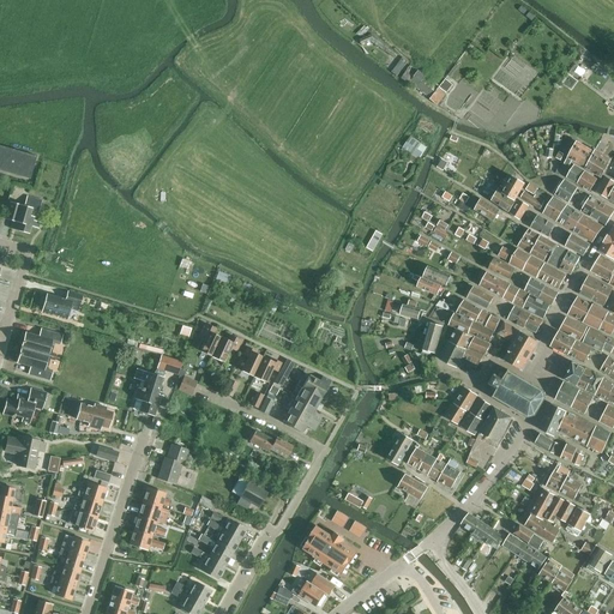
[(371,29),(369,28),(360,36),(361,38),(371,29)]
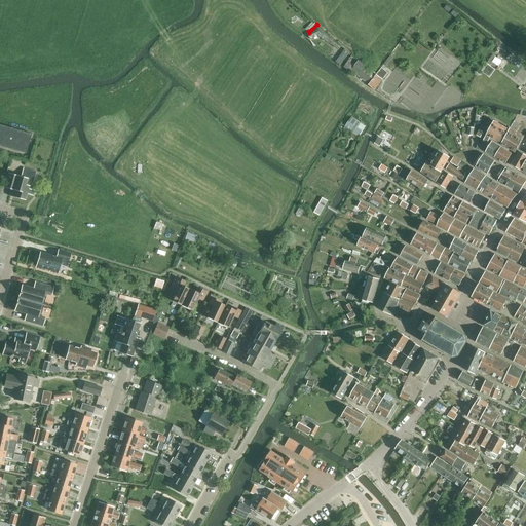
[(334,41),(320,30),(308,35),(310,40),(318,36),(338,50),(341,47),(333,41),(334,41)]
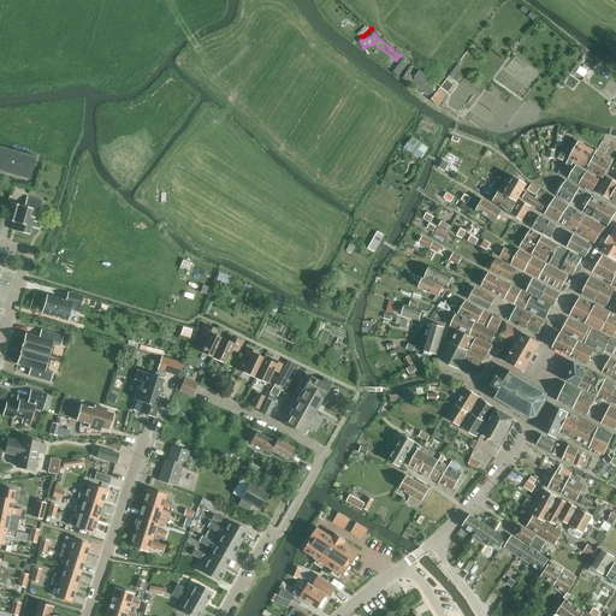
[(398,77),(410,63),(404,58),(392,72),(398,77)]
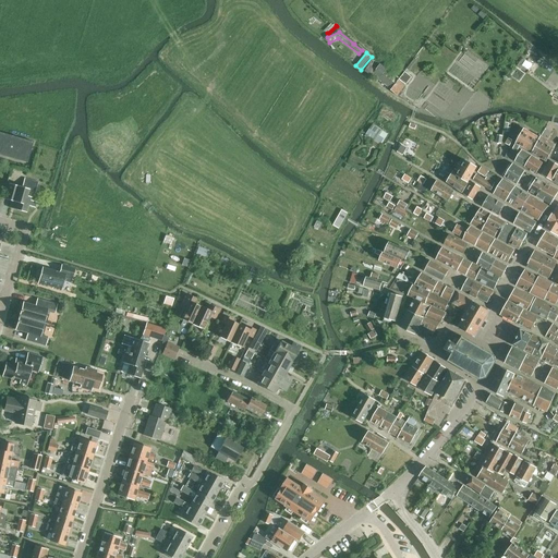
[(524,59),(523,59),(518,67),(526,74),(534,63),(530,60),(529,62),(524,59)]
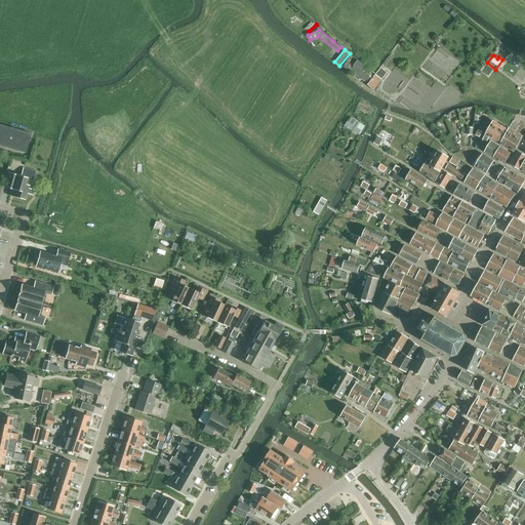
[(358,61),(352,56),(342,68),(356,77),(355,78),(366,85),(375,74),(371,71),(370,73),(363,68),(365,65),(358,59),(358,61)]
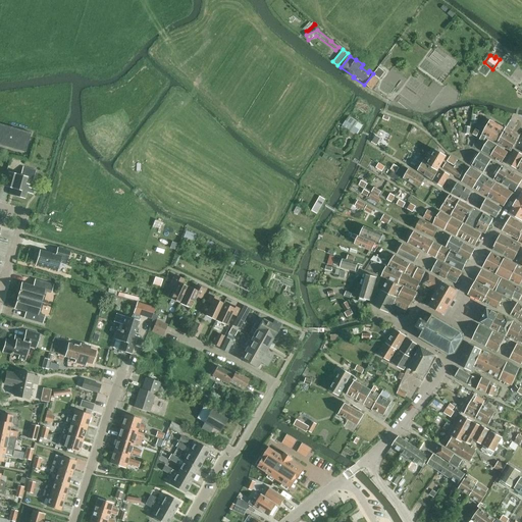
[(385,72),(379,67),(366,86),(372,91),(385,72)]
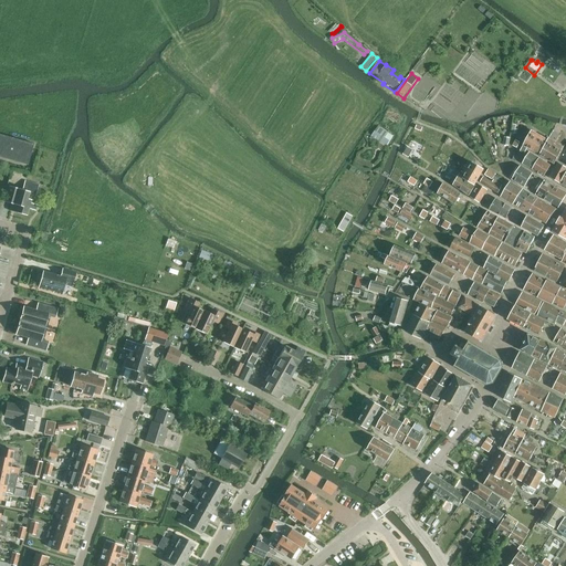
[(387,147),(394,137),(378,127),(371,136),(387,147)]
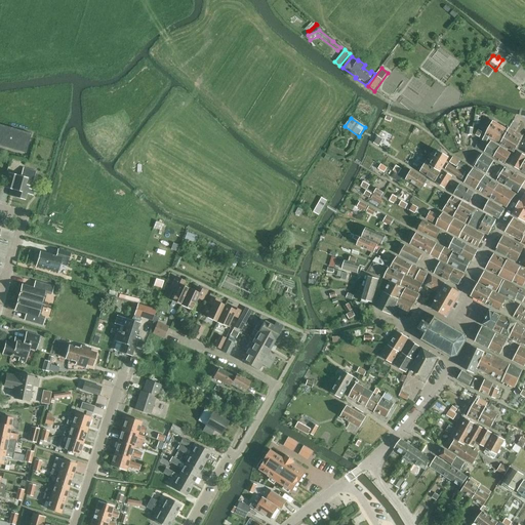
[(490,138),(500,145),(509,130),(493,122),(491,124),(483,142),(487,144),(490,138)]
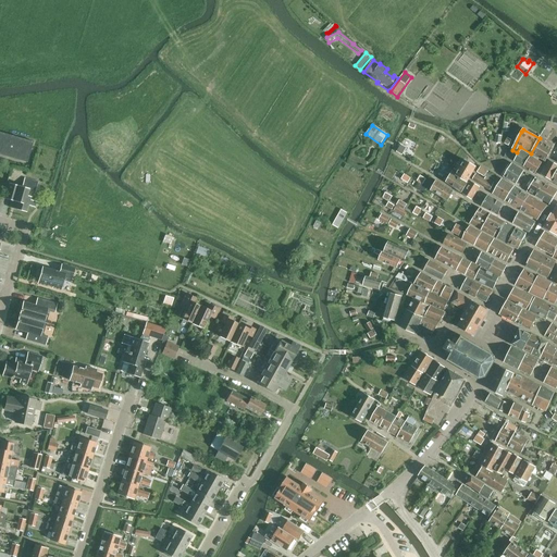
[(0,155),(27,163),(34,143),(0,133),(0,155)]
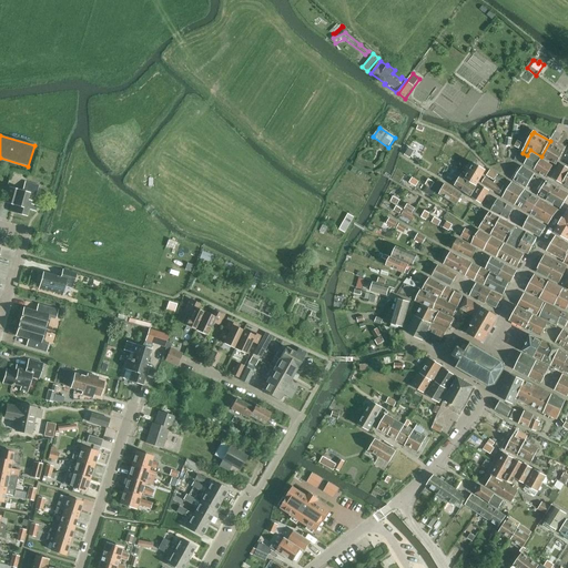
[(550,141),(541,156),(548,161),(556,148),(558,143),(551,139),(550,141)]
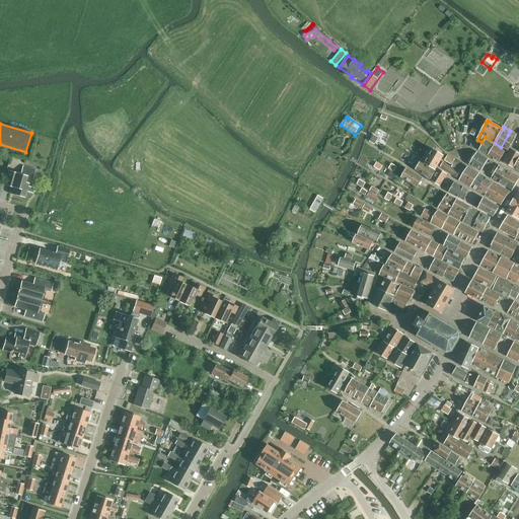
[(508,135),(501,147),(508,151),(515,139),(517,135),(510,131),(508,135)]
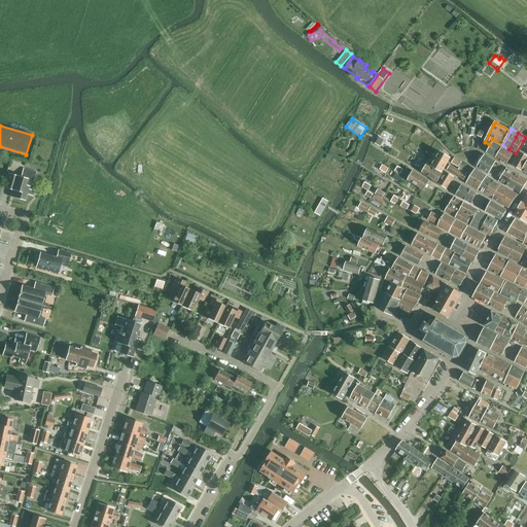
[(381,147),(385,140),(380,136),(375,143),(381,147)]
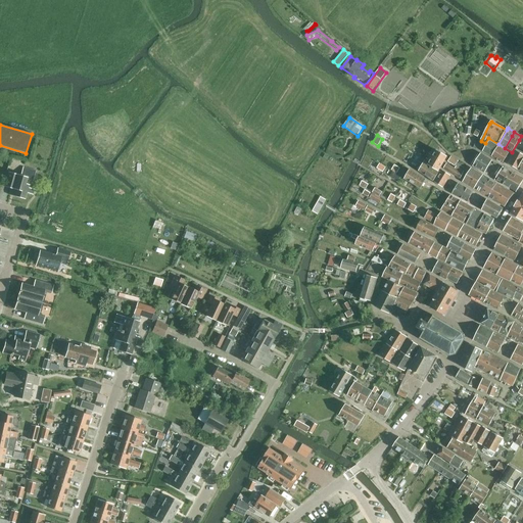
[(503,164),(509,153),(489,141),(482,151),(503,164)]
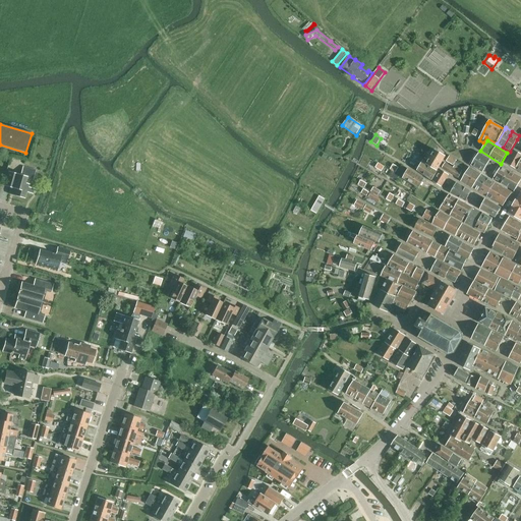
[(424,159),(428,161),(426,165),(437,171),(446,157),(435,150),(431,156),(427,154),(424,159)]
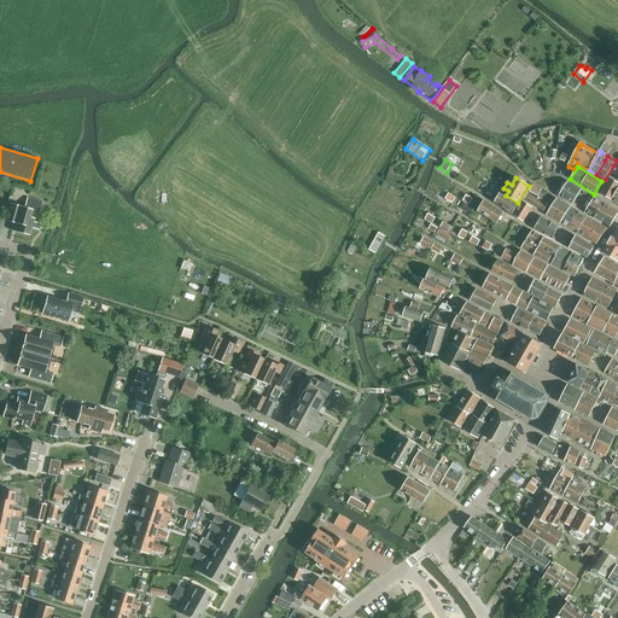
[(612,200),(617,190),(617,182),(610,179),(601,194),(612,200)]
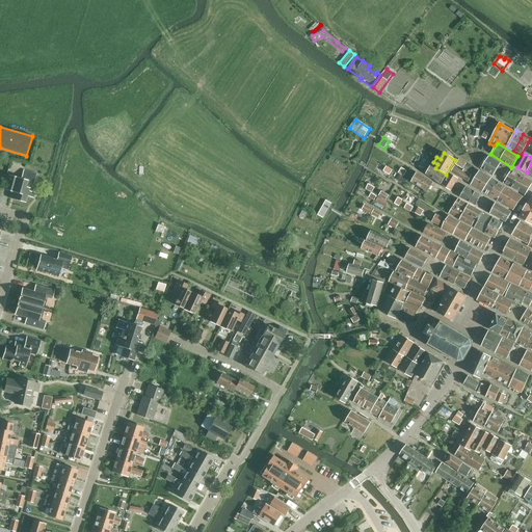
[(493,177),(501,163),(489,157),(481,169),(493,177)]
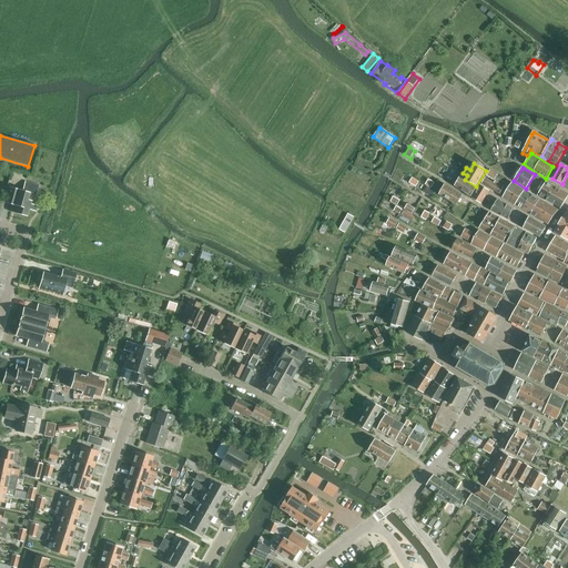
[(486,176),(495,181),(498,175),(490,171),(486,176)]
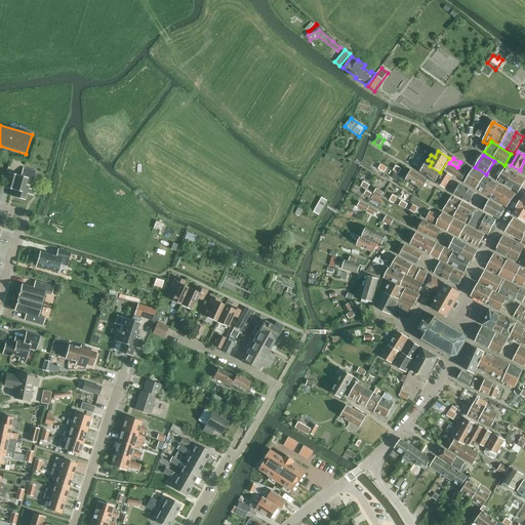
[(381,164),(378,169),(385,173),(388,168),(381,164)]
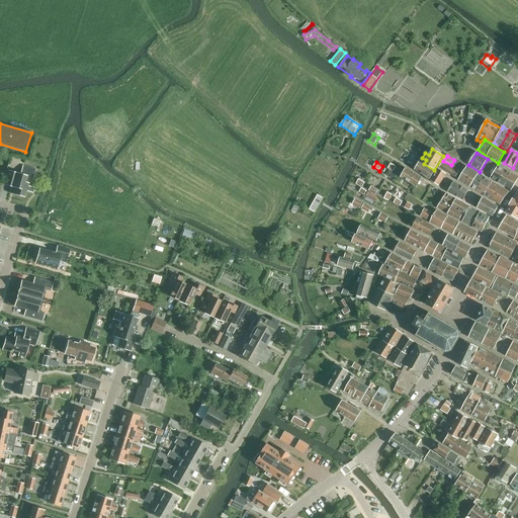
[(435,171),(424,164),(419,162),(415,170),(422,175),(429,180),(435,171)]
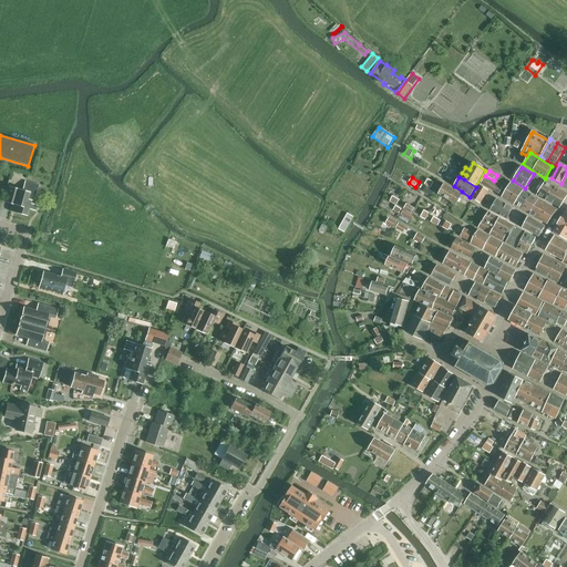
[(484,178),(481,183),(500,194),(503,189),(502,188),(504,185),(495,181),(493,183),(484,178)]
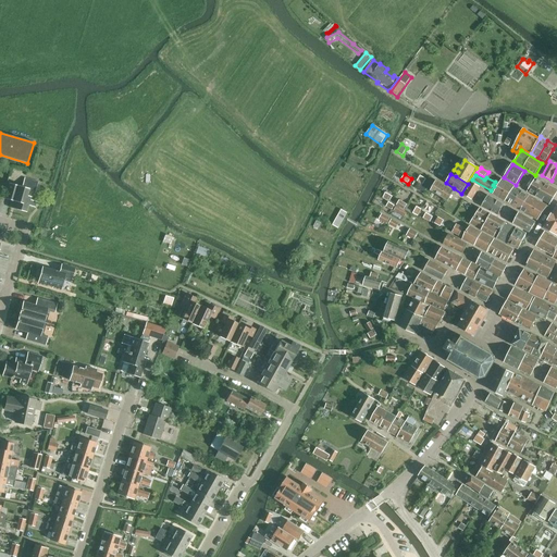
[(34,192),(37,182),(24,177),(22,186),(9,183),(5,195),(11,197),(9,207),(24,211),(26,205),(34,207),(35,201),(31,200),(32,196),(25,195),(27,189),(34,192)]
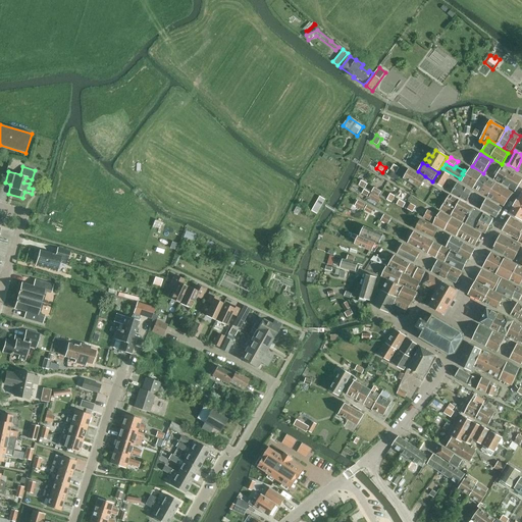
[(385,178),(390,170),(385,167),(380,174),(385,178)]
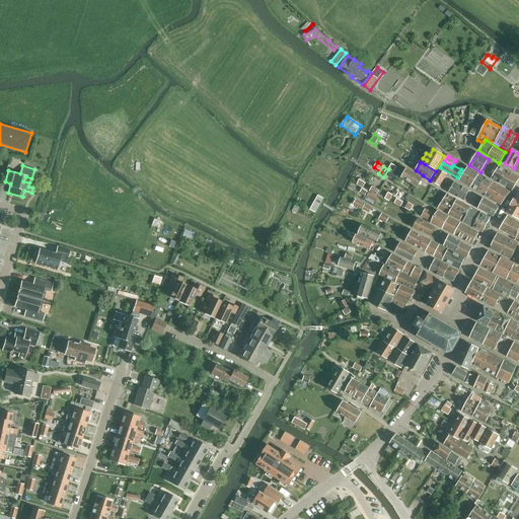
[(518,179),(518,177),(510,172),(499,166),(491,179),(512,192),(518,179)]
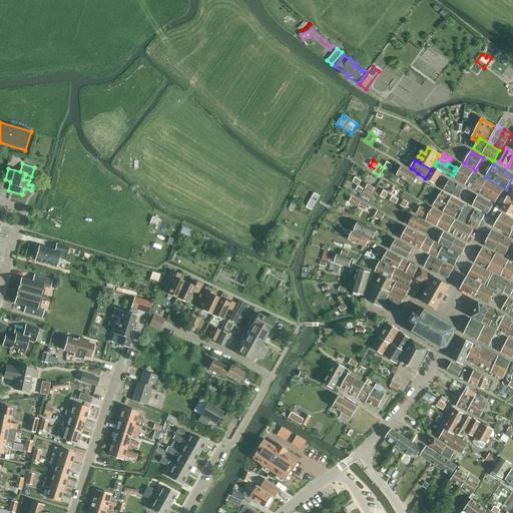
[(465,185),(473,171),(462,165),(454,179),(465,185)]
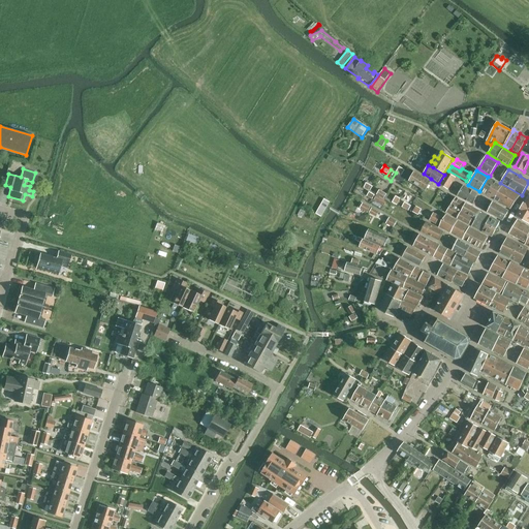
[(432,185),(433,183),(414,173),(409,181),(426,191),(430,184),(432,185)]
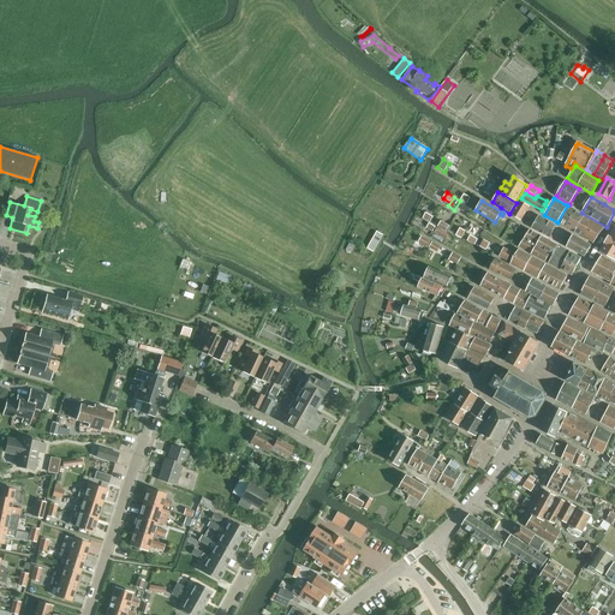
[(521,221),(530,207),(520,201),(512,215),(521,221)]
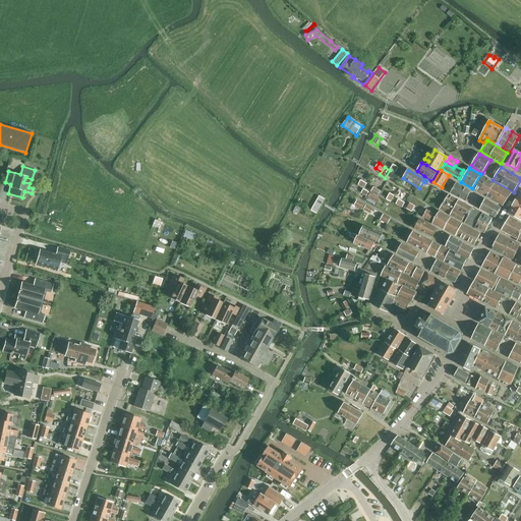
[(397,180),(399,176),(392,172),(389,176),(397,180)]
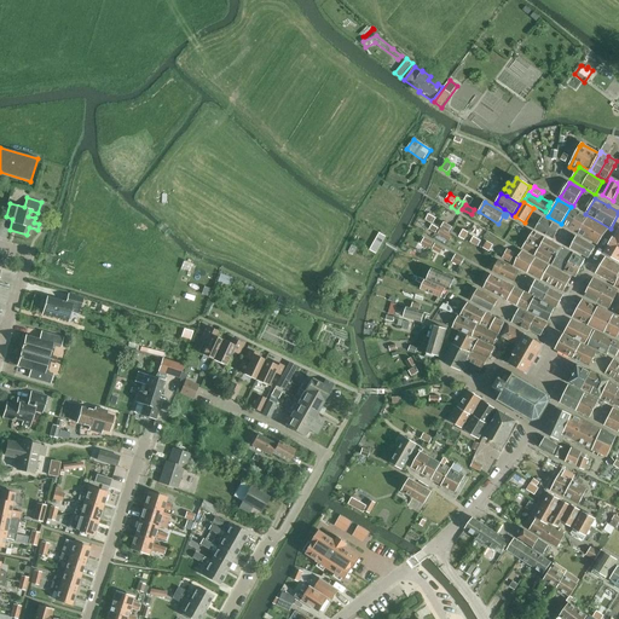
[(571,207),(561,224),(579,235),(584,227),(590,218),(589,218),(571,207)]
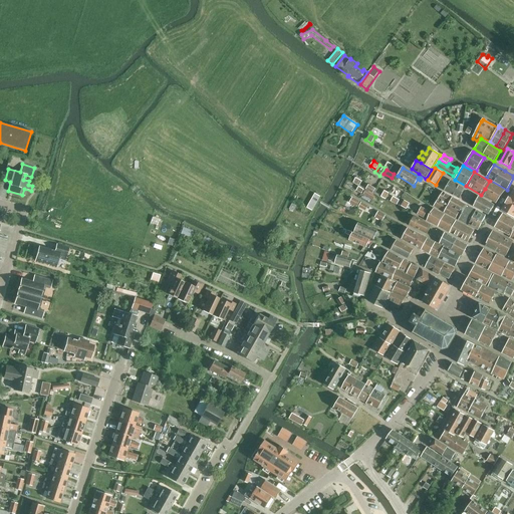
[(353,183),(359,187),(362,182),(355,178),(353,183)]
